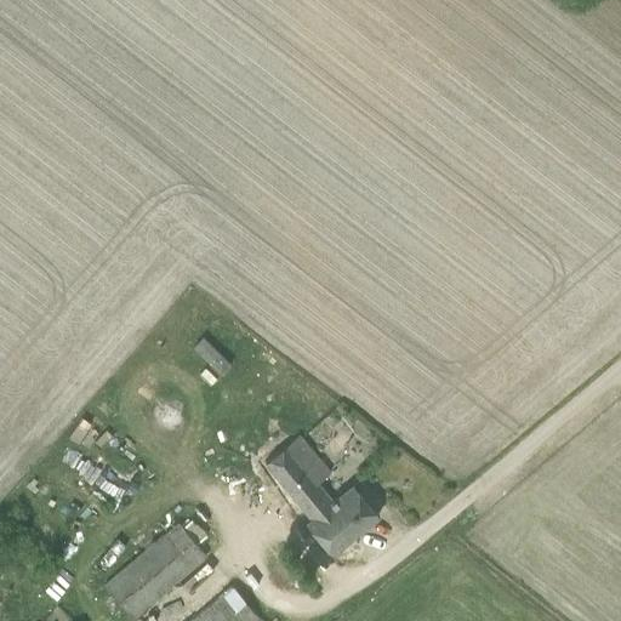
[(318,484),(331,473),(298,436),(267,463),(312,517),(306,522),(331,554),(379,516),(351,484),(331,500),(318,484)]
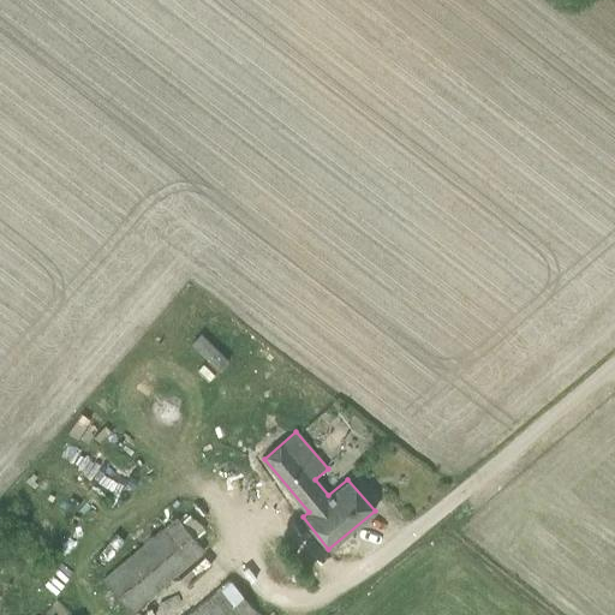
[(99,451),(78,476),(123,511),(143,485),(99,451)]
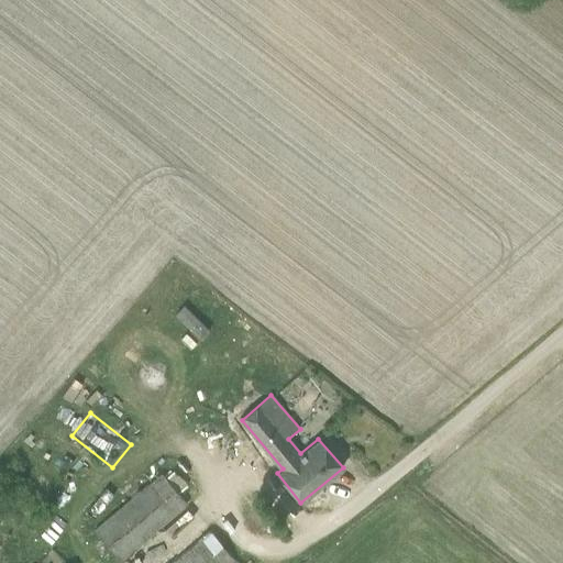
[(161,473),(92,529),(99,537),(121,560),(187,505),(177,493),(165,477),(161,473)]
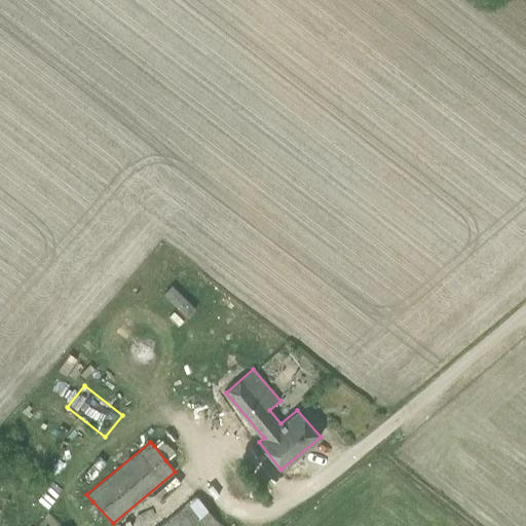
[(215,525),(219,523),(195,496),(158,525),(215,525)]
